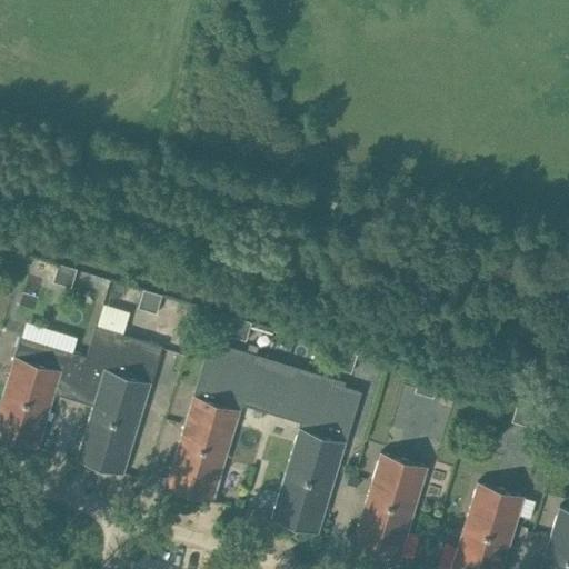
[(77,269),(59,263),(53,281),(72,286),(77,269)]
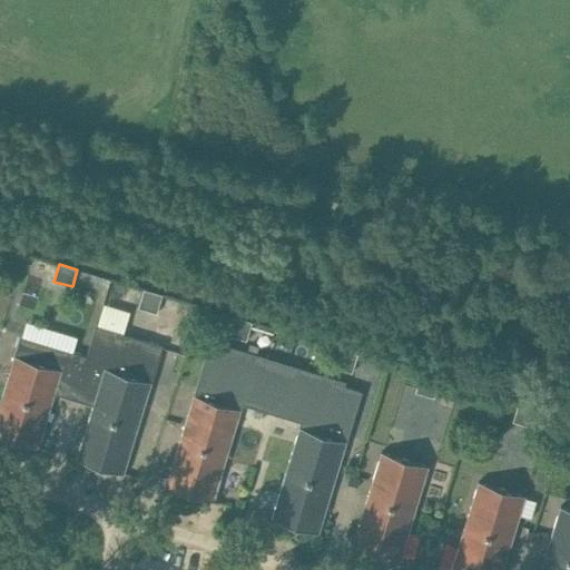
[(163,295),(144,290),(139,307),(158,313),(163,295)]
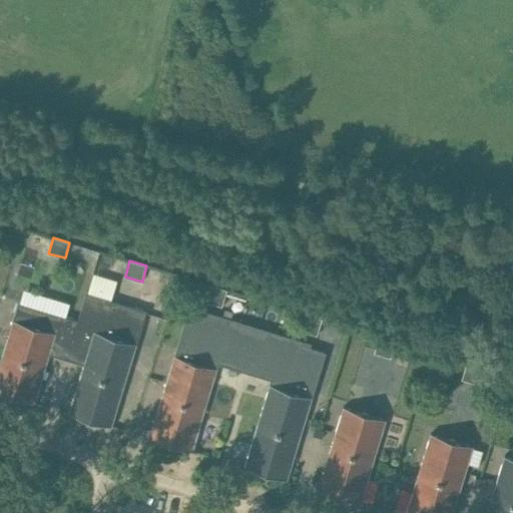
[(226,290),(211,285),(206,301),(222,306),(226,290)]
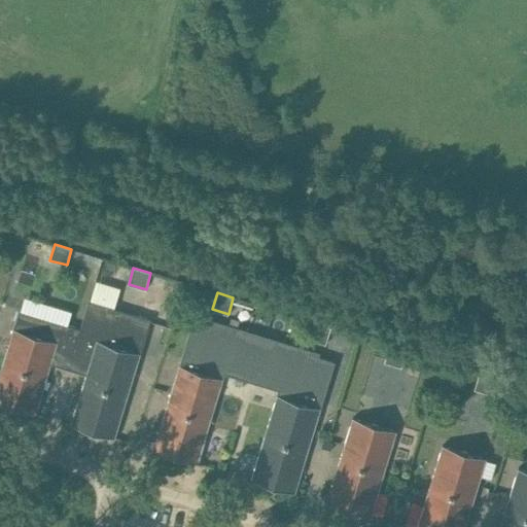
[(80,329),(68,370),(85,375),(71,424),(114,437),(150,320),(133,314),(133,315),(89,302),(80,329)]
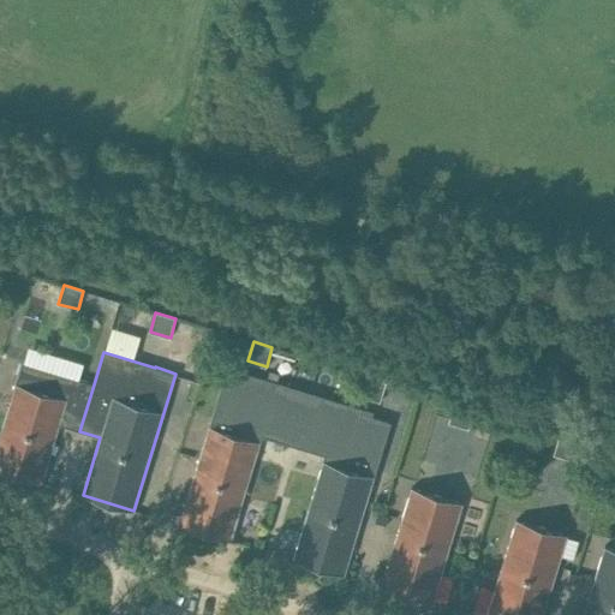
[(22,363),(16,383),(0,434),(0,470),(42,483),(59,425),(79,431),(94,384),(22,363)]
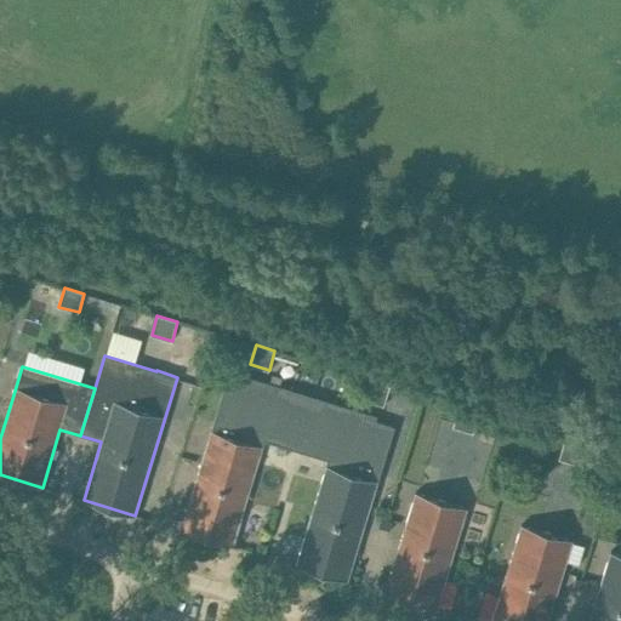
[(228,375),(211,429),(263,445),(265,440),(328,460),(326,465),(296,565),(348,581),(379,480),(396,426),(375,420),(376,416),(249,377),(248,381),(228,375)]
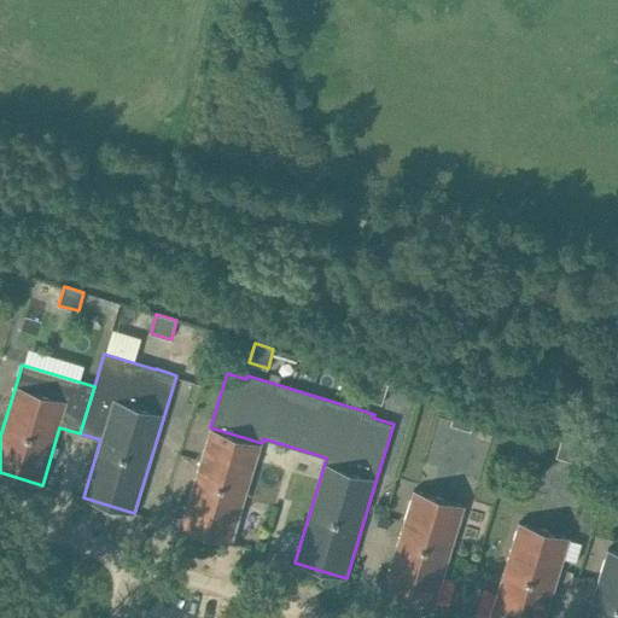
[(389,384),(368,378),(362,397),(383,403),(389,384)]
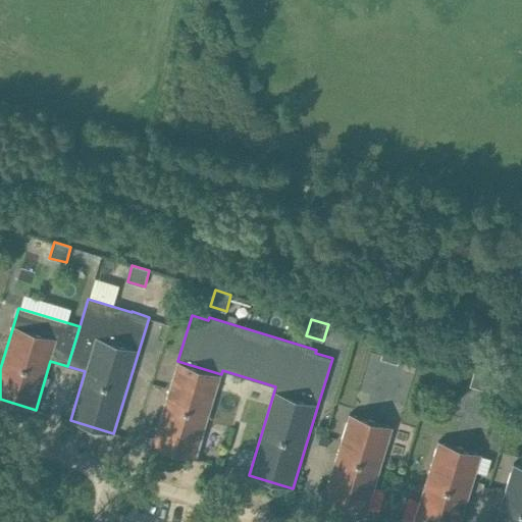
[(403,347),(386,342),(381,359),(398,363),(403,347)]
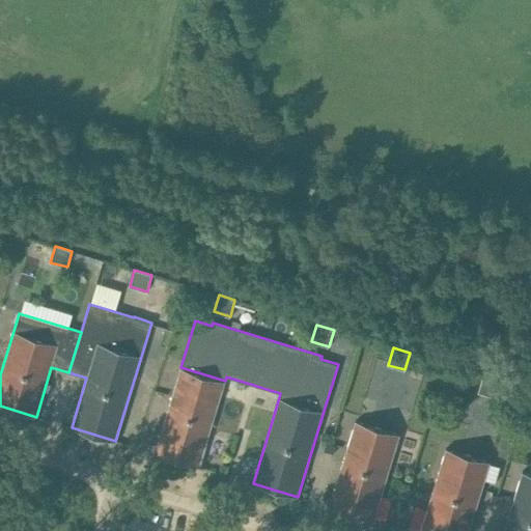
[(180,367),(155,453),(199,467),(225,381),(180,367)]
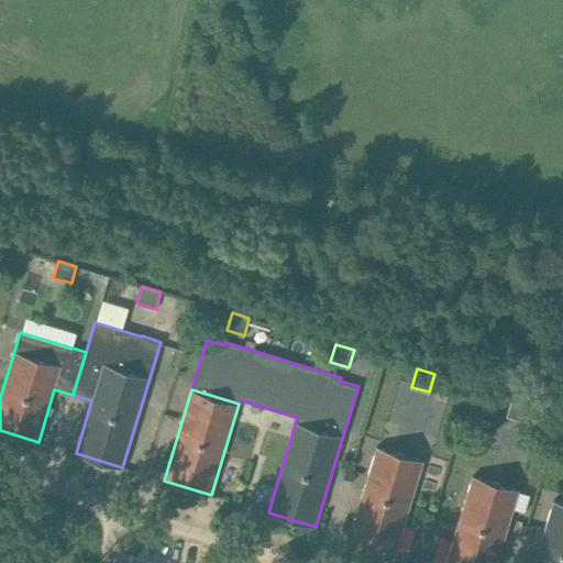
[(376,445),(349,537),(396,551),(423,460),(376,445)]
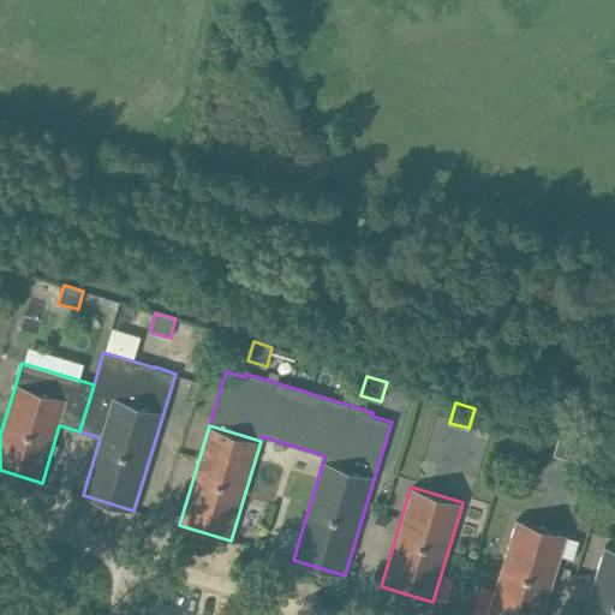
[(515,519),(485,614),(542,614),(567,535),(515,519)]
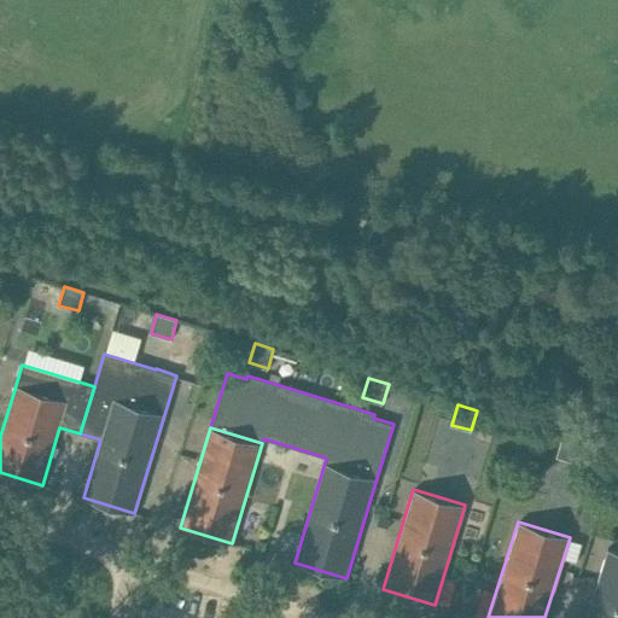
[(617,617),(617,552),(607,548),(586,617),(617,617)]
